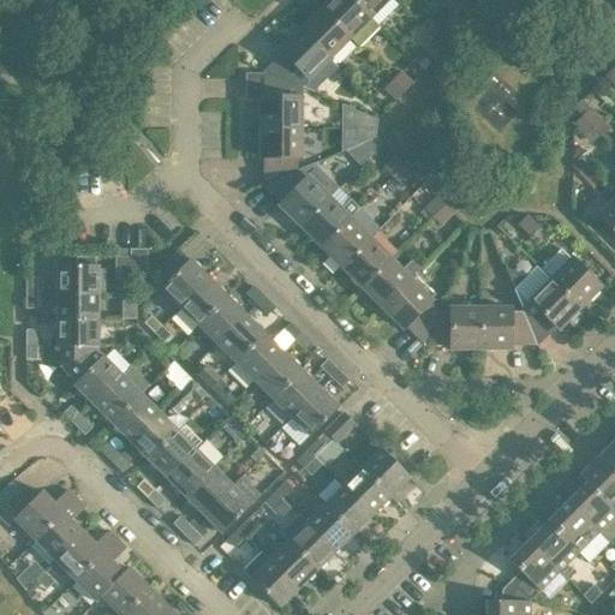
[(351,0),(330,0),(321,10),(350,39),(359,48),(380,28),(370,18),(351,0)]
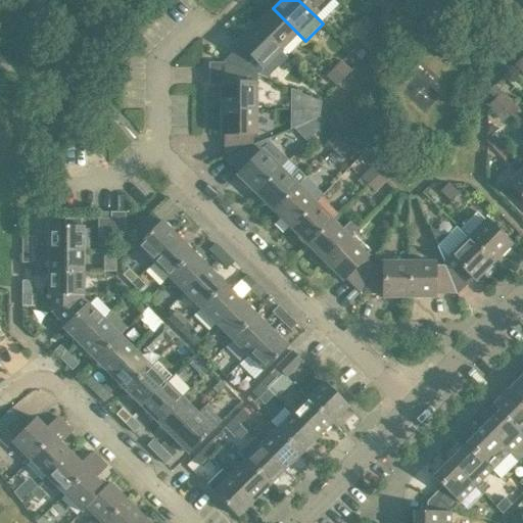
[(298,0),(315,15),(329,0),(298,0)]
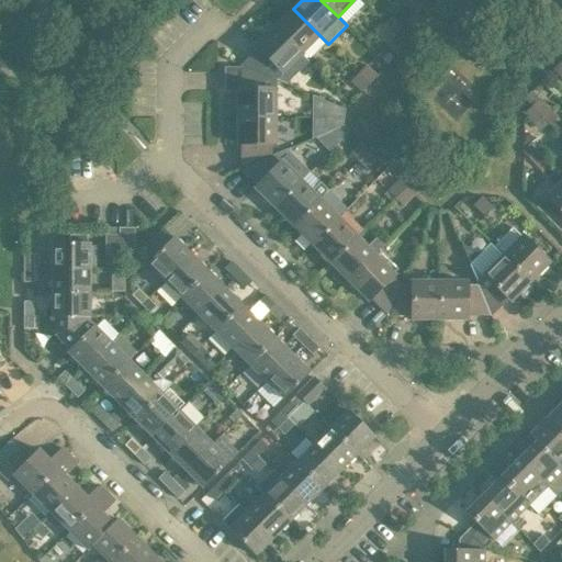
[(301,54),(319,35),(293,9),(274,27),(301,54)]
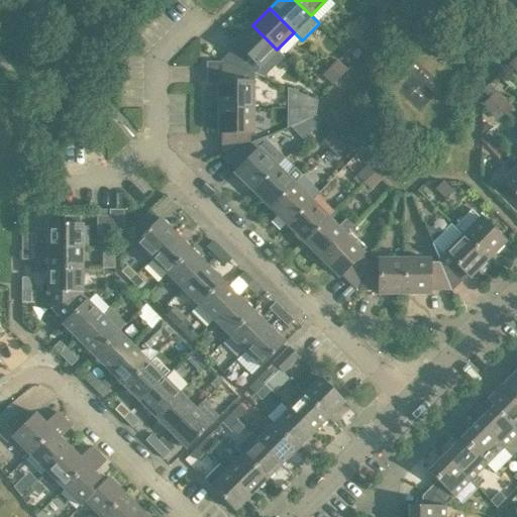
[(360,15),(353,23),(364,33),(371,25),(360,15)]
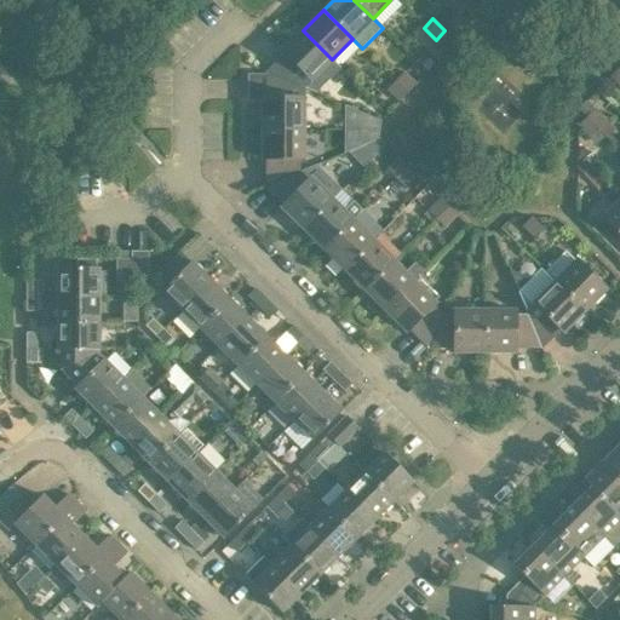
[(426,47),(436,40),(424,28),(415,36),(426,47)]
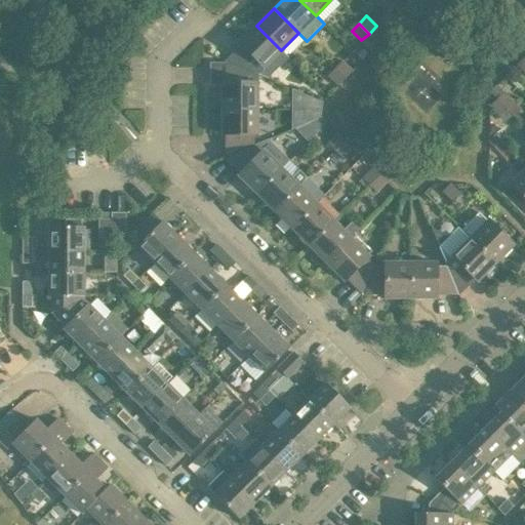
[(242,47),(226,63),(252,74),(259,66),(263,69),(281,50),(256,26),(239,44),(242,47)]
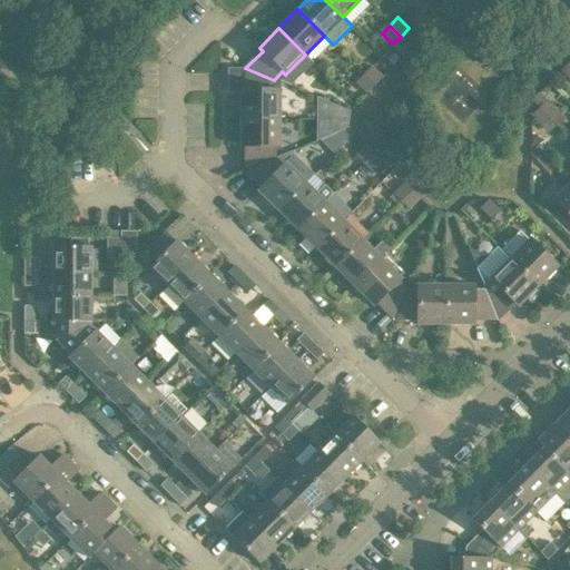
[(363,75),(373,86),(382,77),(371,67),(363,75)]
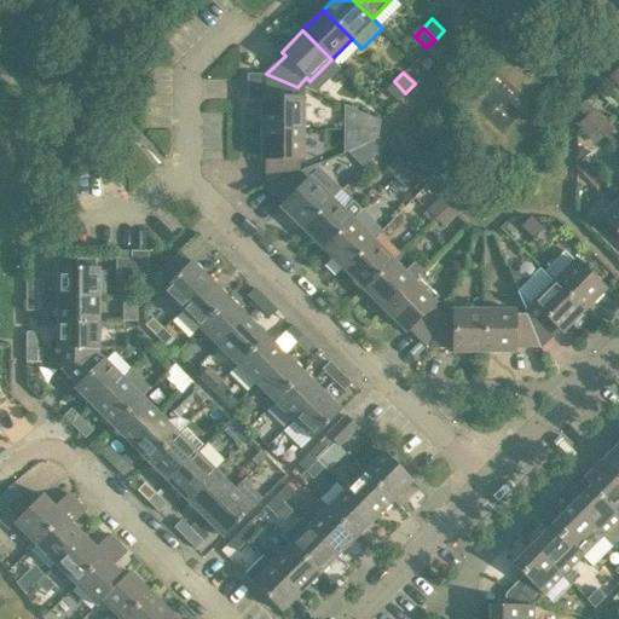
[(266,74),(266,76),(252,76),(252,99),(261,99),(261,129),(302,129),(302,99),(298,99),(298,87),(266,74)]
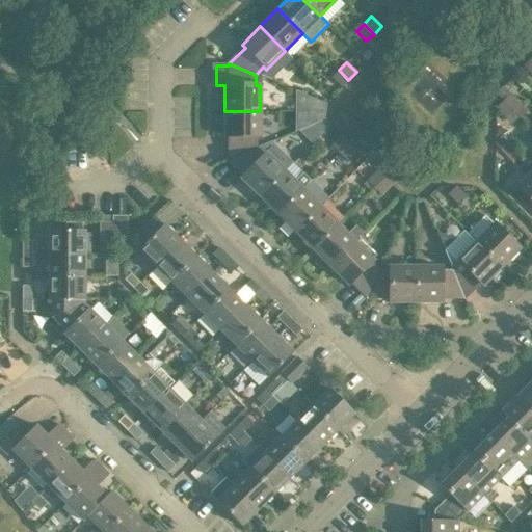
[(348,80),(339,70),(331,77),(342,86),(348,80)]
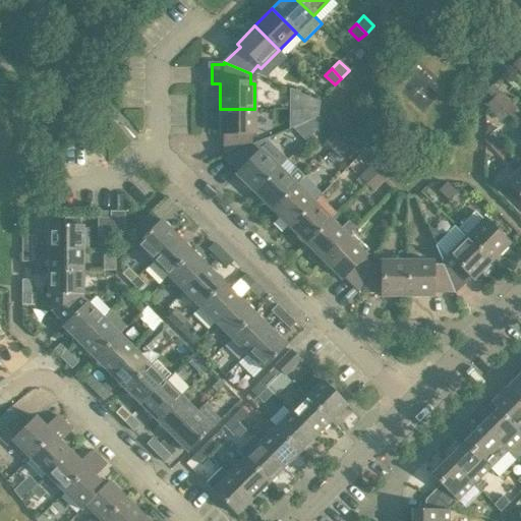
[(499,92),(491,99),(502,109),(509,102),(499,92)]
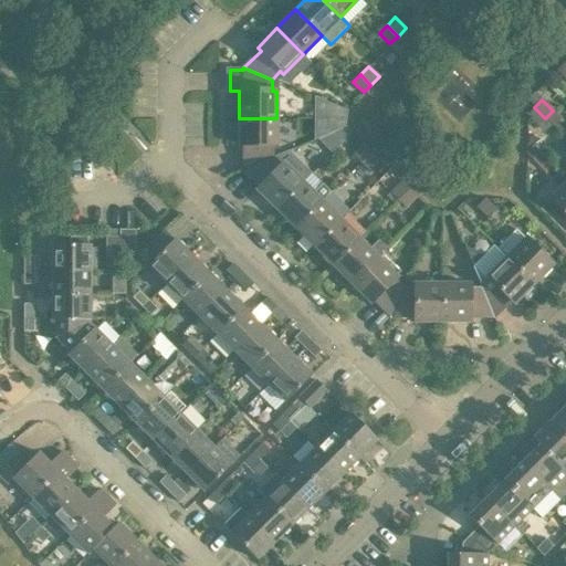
[(538,126),(545,118),(534,107),(526,115),(538,126)]
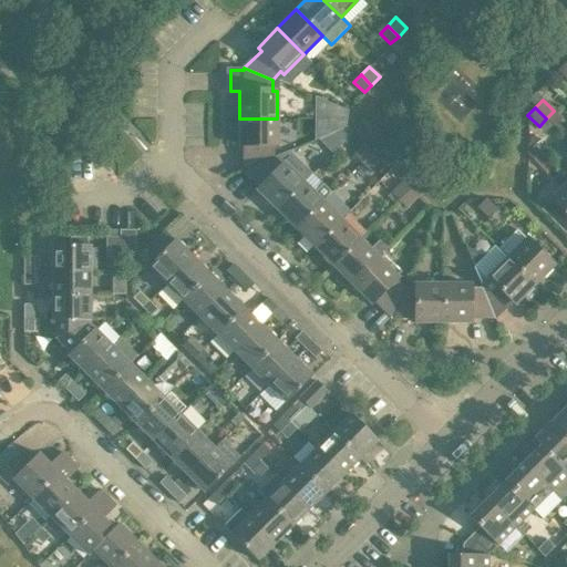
[(277,146),(277,119),(239,119),(239,146),(245,146),(244,171),(272,158),(272,146),(277,146)]
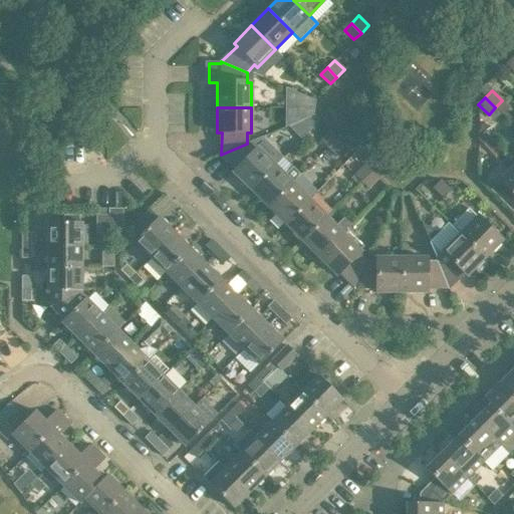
[(327,148),(337,139),(329,131),(320,141),(327,148)]
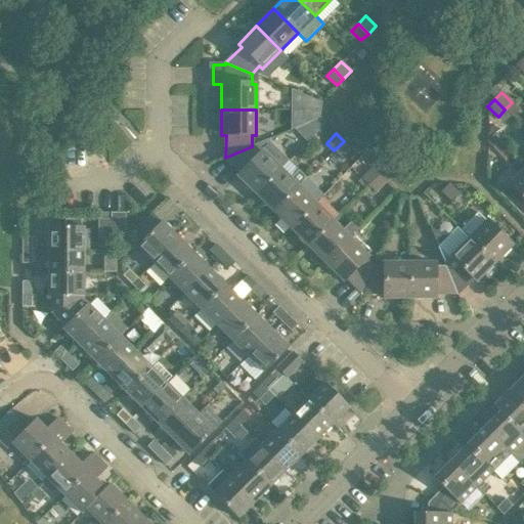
[(493,135),(487,142),(499,154),(506,147),(493,135)]
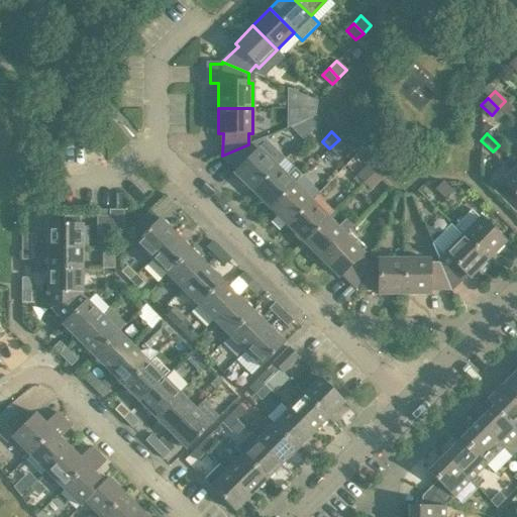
[(339,139),(329,148),(336,154),(345,145),(339,139)]
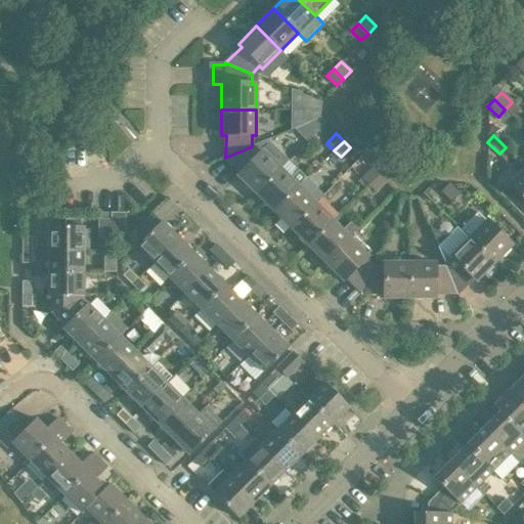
[(237,176),(256,193),(279,170),(280,170),(290,161),(279,150),(270,160),(262,153),(260,155),(252,146),(225,158),(241,173),(237,176)]
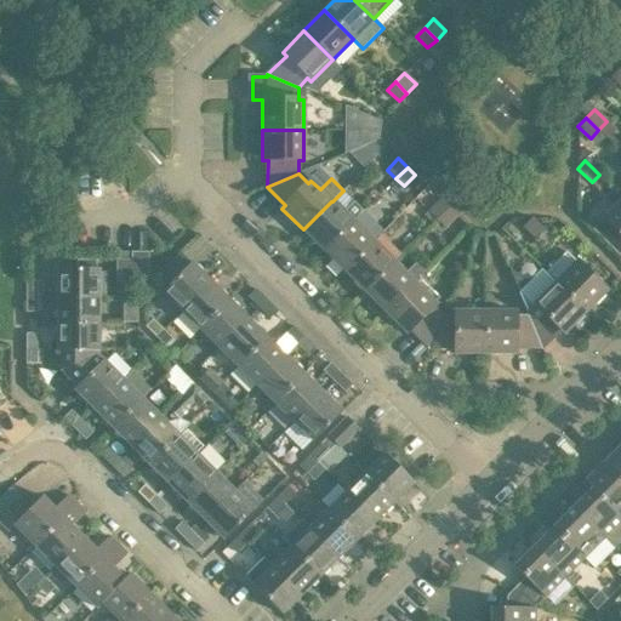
[(437,220),(449,208),(440,199),(428,210),(437,220)]
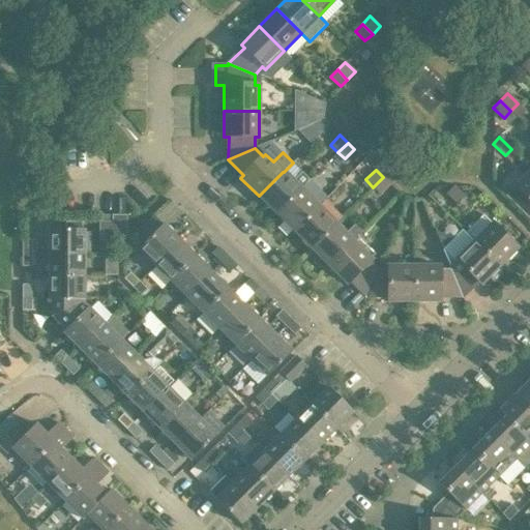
[(293,182),(284,172),(283,172),(259,196),(276,214),(301,189),(311,180),(303,172),(293,182)]
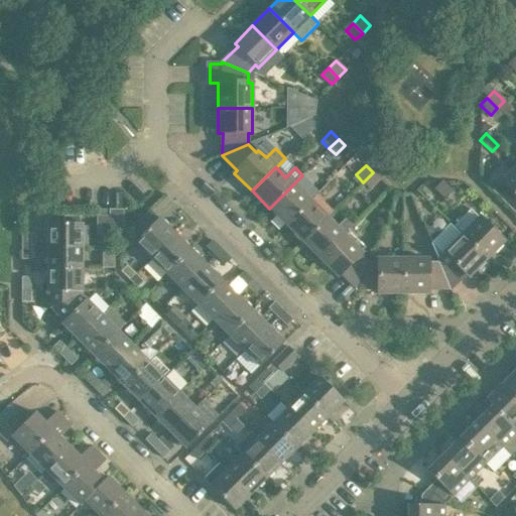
[(515,167),(502,181),(503,182),(494,190),(515,213),(515,167)]
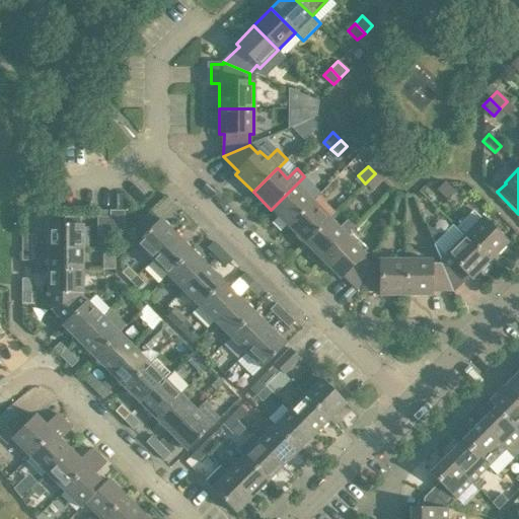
[(375,173),(365,183),(372,191),(381,180),(375,173)]
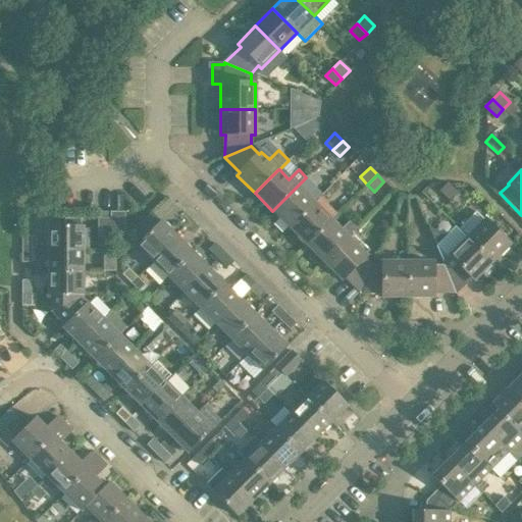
[(440,191),(450,200),(457,193),(448,184),(440,191)]
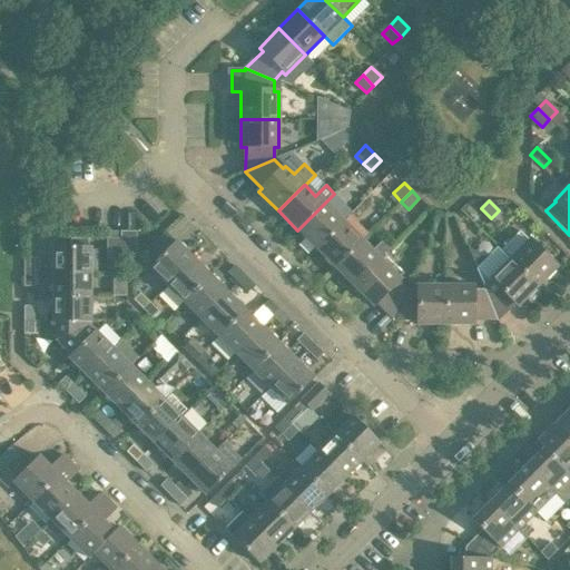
[(297,231),(316,248),(343,223),(324,204),(297,231)]
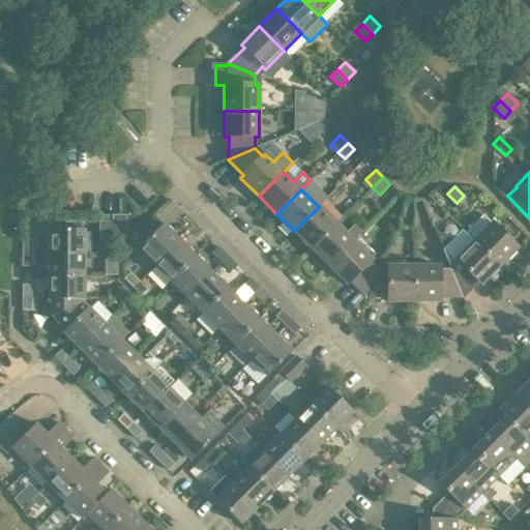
[(294,231),(312,248),(335,224),(319,207),(294,231)]
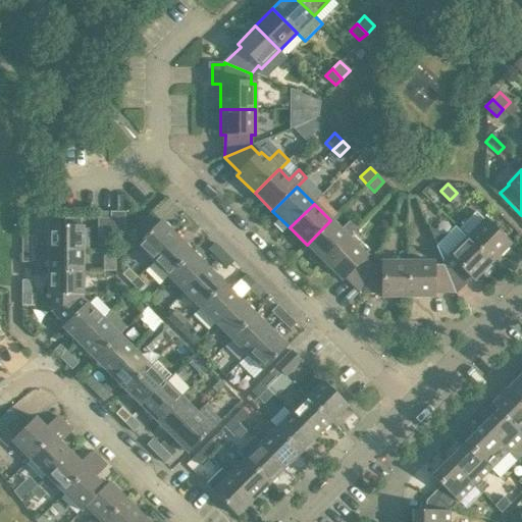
[(469,238),(467,239),(491,262),(510,245),(475,211),(459,227),(469,238)]
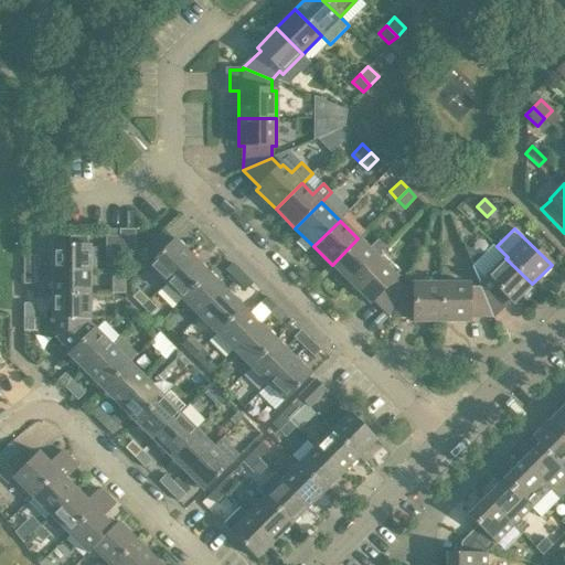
[(119,230),(118,234),(118,260),(125,260),(134,252),(135,230),(119,230)]
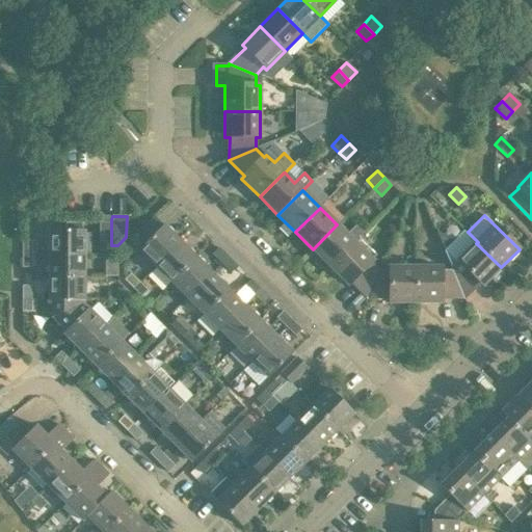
[(163,227),(163,228),(154,218),(137,236),(147,244),(138,253),(155,268),(180,243),(163,227)]
